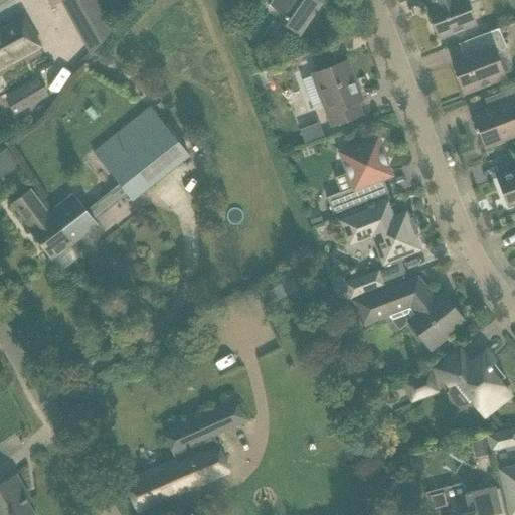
[(88,53),(111,31),(93,0),(48,0),(51,5),(59,1),(88,53)]
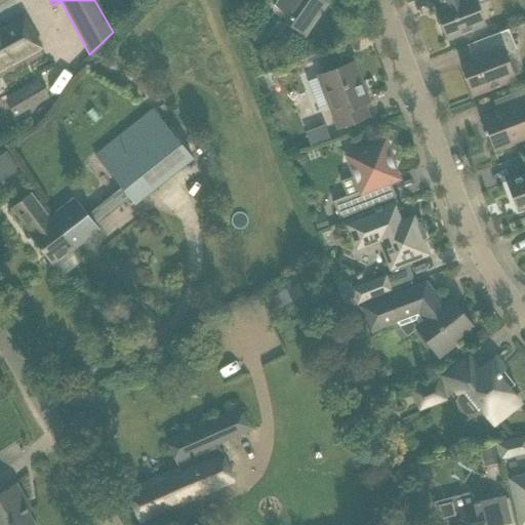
[(276,0),(274,5),(290,16),(288,18),(292,21),(293,18),(294,19),(290,26),(306,36),(328,3),(323,0),(276,0)]
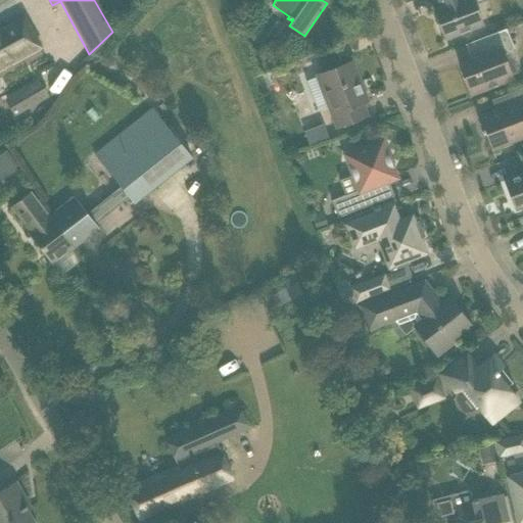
[(482,26),(473,0),(435,0),(438,6),(432,8),(444,40),(463,32),(482,26)]
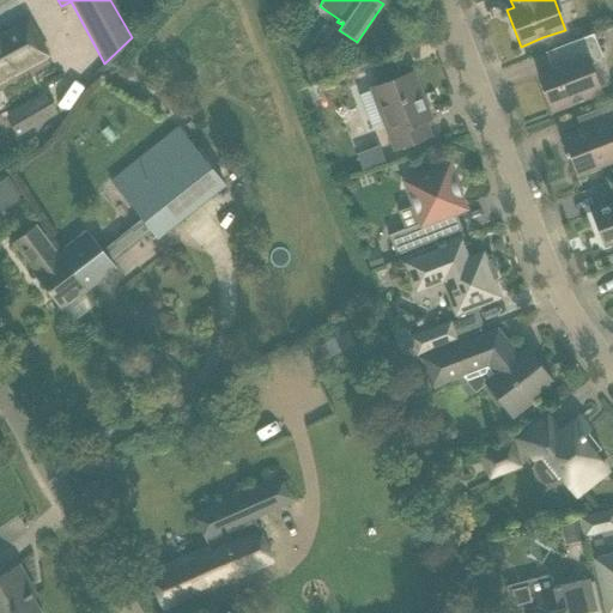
[(0,34),(0,79),(47,53),(26,19),(0,34)]
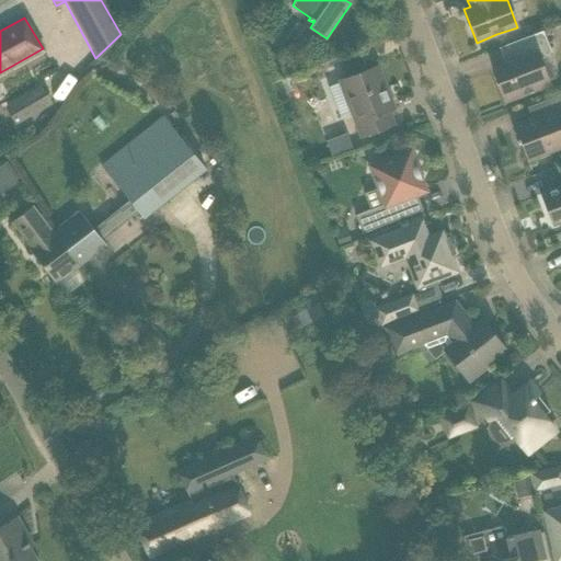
[(544,31),(527,36),(507,45),(513,61),(492,69),(504,102),(525,94),(550,84),(540,60),(551,52),(544,31)]
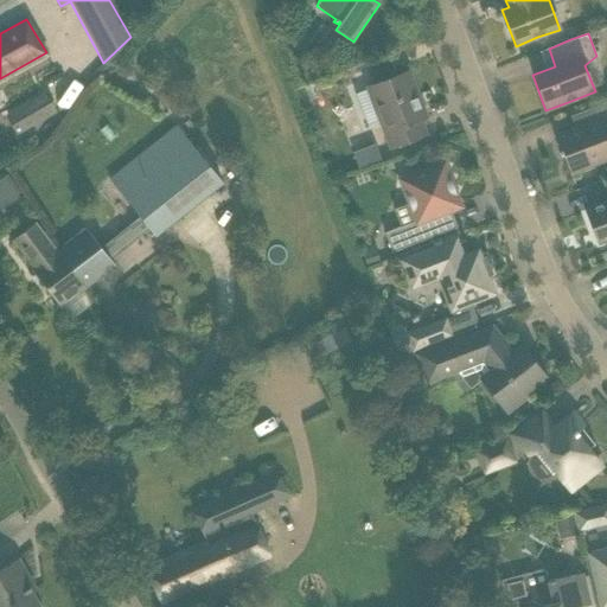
[(387,81),(366,88),(390,148),(403,144),(426,134),(417,113),(423,110),(409,71),(387,81)]
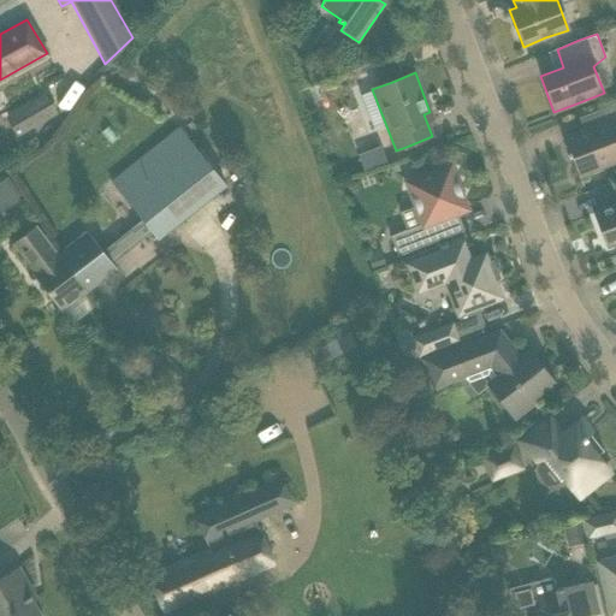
[(46,94),(5,118),(17,137),(58,113),(46,94)]
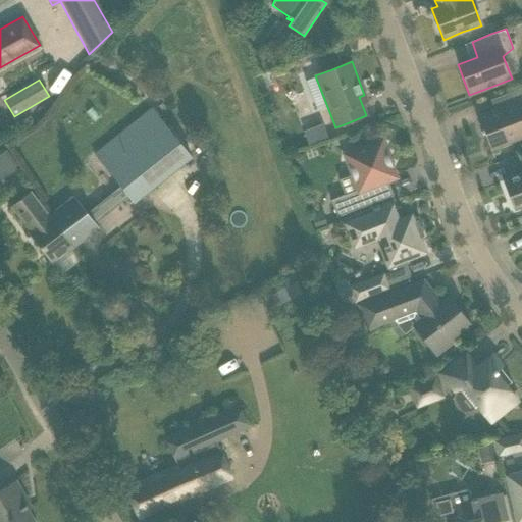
[(521,88),(520,89),(502,96),(506,107),(479,117),(478,115),(477,115),(482,129),(480,129),(481,135),(484,134),(491,152),(491,151),(491,149),(521,137),(521,88)]
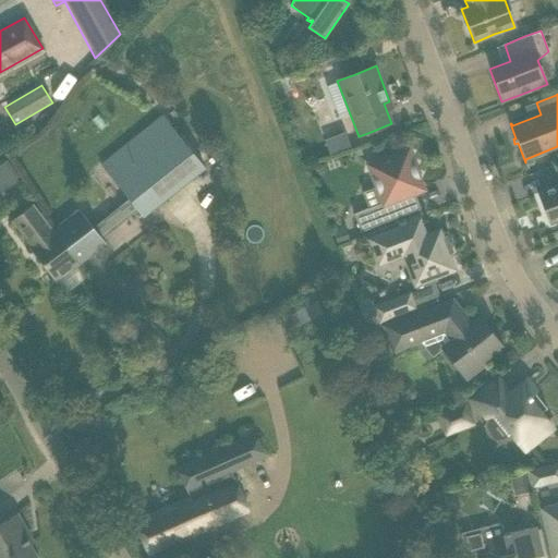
[(204,169),(162,117),(81,181),(91,194),(111,177),(143,216),(204,169)]
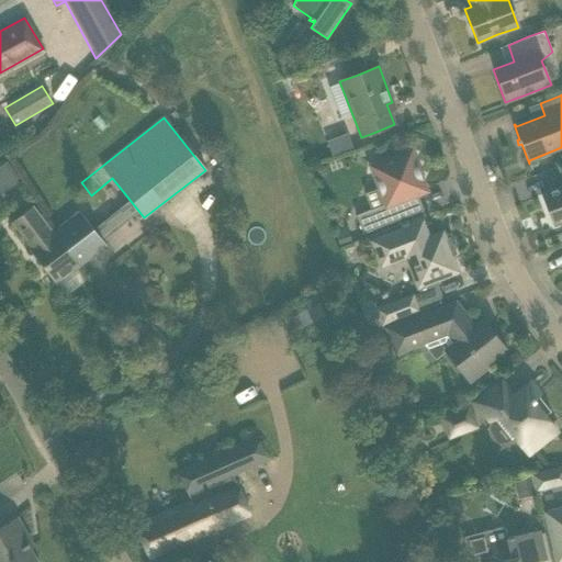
[(351,133),(330,139),(336,154),(356,147),(351,133)]
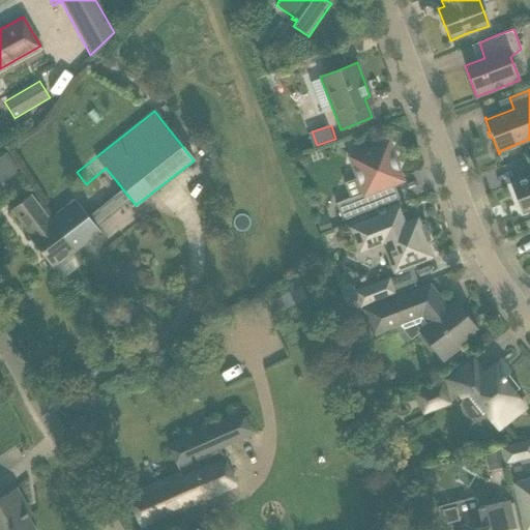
[(399,198),(393,184),(403,180),(387,142),(349,156),(362,193),(335,203),(343,219),(360,213),(380,206),(399,198)]
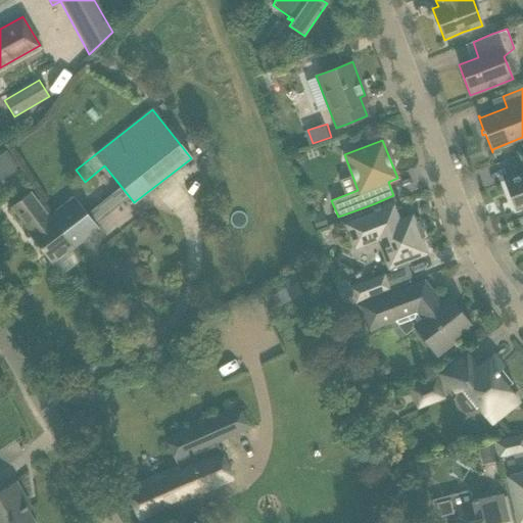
[(0,155),(0,181),(16,171),(4,153),(0,155)]
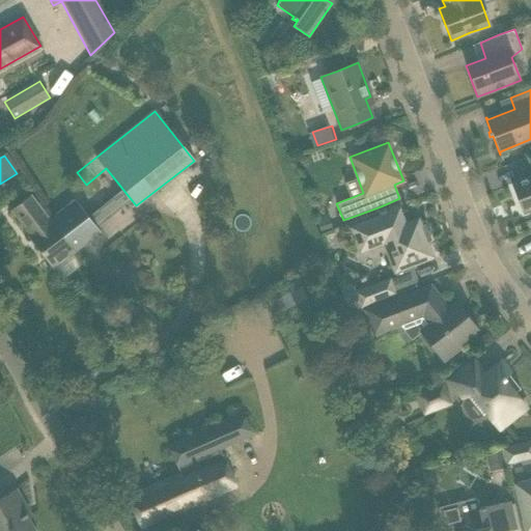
[(530,156),(528,158),(530,166),(530,176),(511,185),(523,214),(530,210),(530,156)]
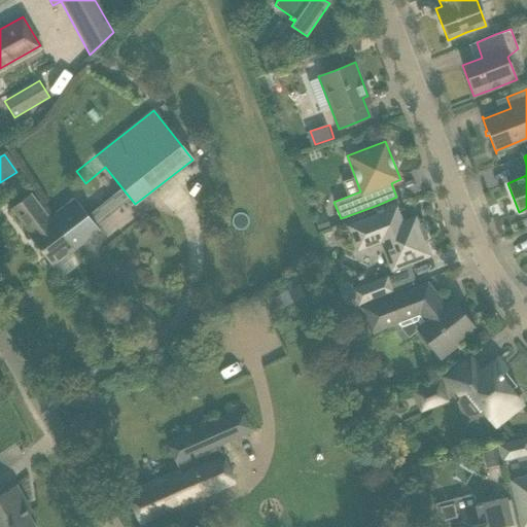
[(80,246),(56,213),(49,217),(31,192),(10,209),(29,234),(28,234),(54,267),(80,246)]
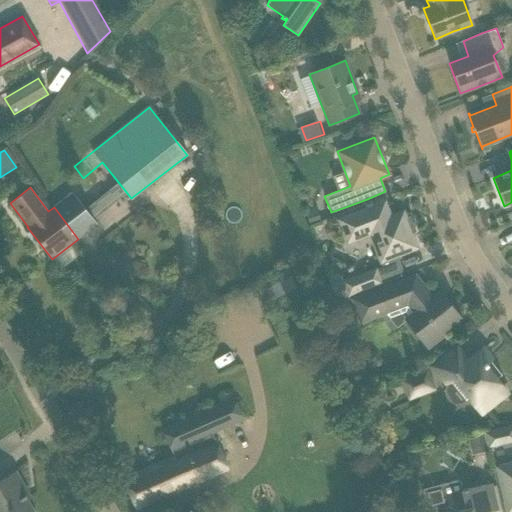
[(78,239),(96,224),(72,192),(54,207),(78,239)]
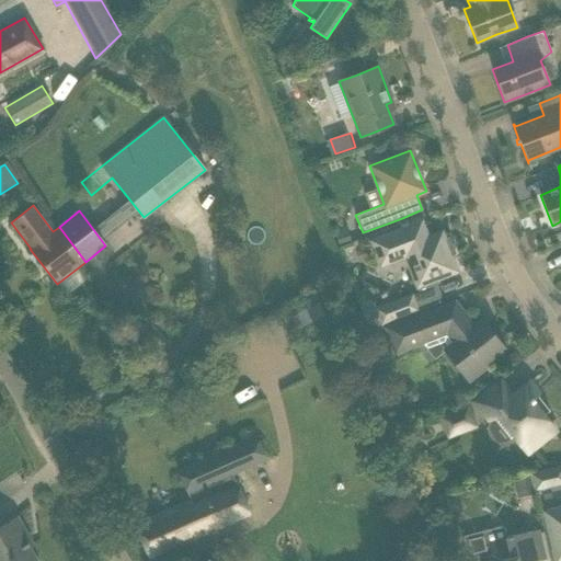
[(451,250),(451,249),(450,244),(449,243),(448,242),(447,241),(445,240),(442,232),(427,238),(421,221),(401,229),(370,241),(380,266),(405,256),(416,287),(457,272),(450,255),(451,254),(451,253),(451,251),(451,250)]
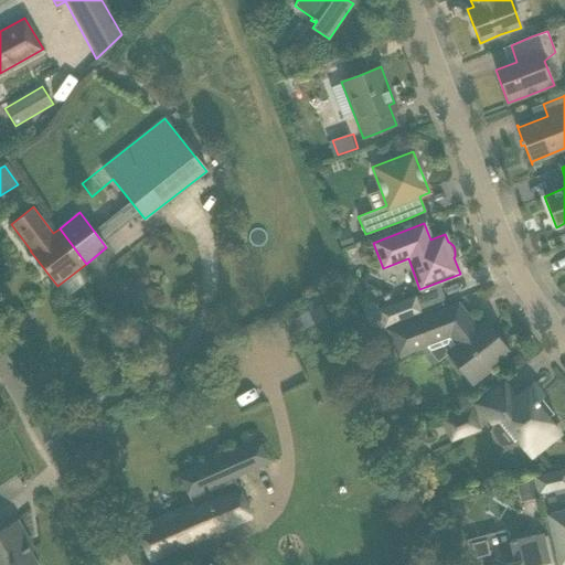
[(415,297),(377,311),(376,305),(371,304),(362,307),(372,331),(384,327),(420,312),(415,297)]
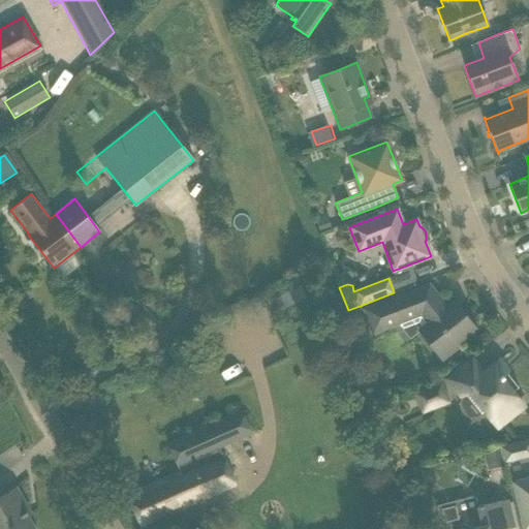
[(429,285),(411,292),(364,310),(372,333),(419,314),(427,323),(418,331),(442,360),(459,346),(456,343),(474,329),(462,312),(459,314),(453,306),(455,303),(455,302),(446,308),(429,285)]
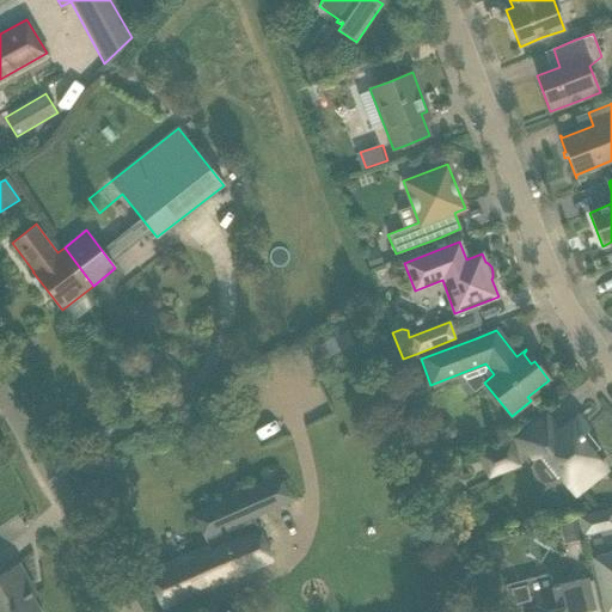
[(527,430),(518,439),(533,459),(534,460),(544,453),(560,475),(575,494),(587,485),(605,470),(593,454),(599,448),(585,430),(585,429),(582,430),(576,423),(579,422),(577,420),(576,418),(558,432),(545,416),(527,430)]
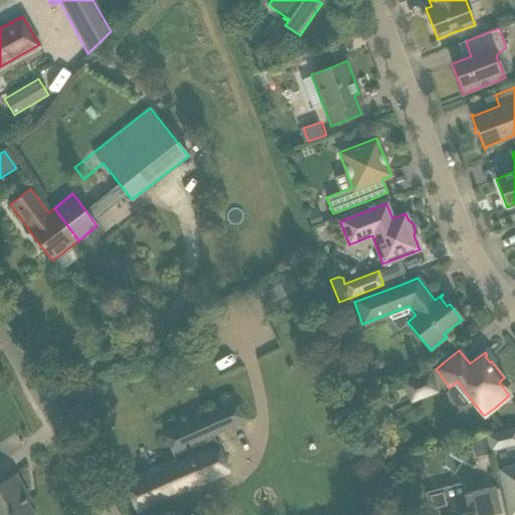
[(410,403),(440,392),(431,369),(401,381),(410,403)]
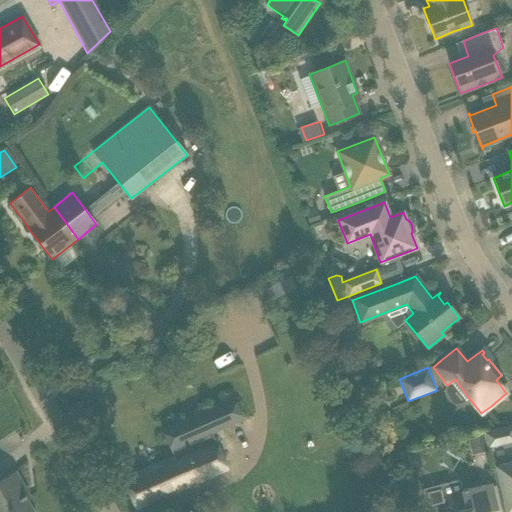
[(227,468),(212,433),(243,420),(234,399),(163,431),(175,457),(123,480),(136,508),(227,468)]
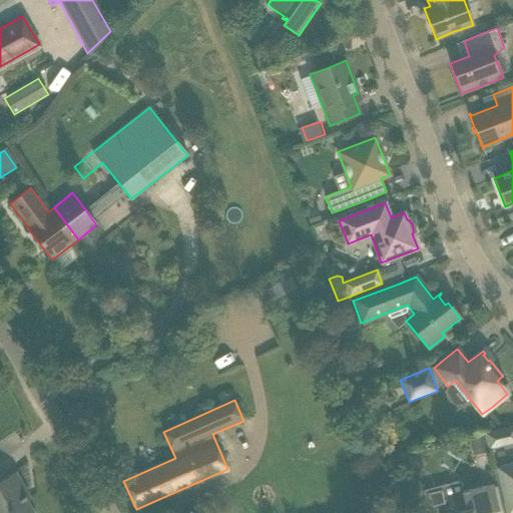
[(497,448),(494,431),(484,433),(488,450),(497,448)]
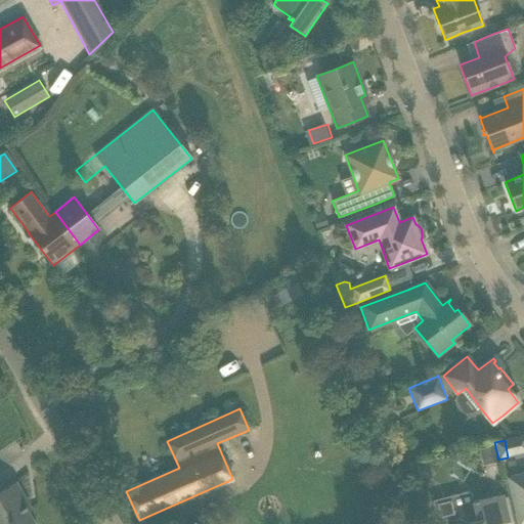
[(498,460),(494,442),(478,446),(483,467),(498,463),(497,460),(498,460)]
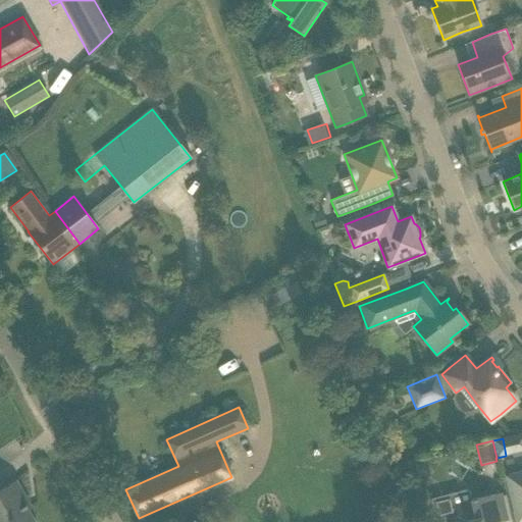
[(521,521),(521,472),(506,476),(516,521),(521,521)]
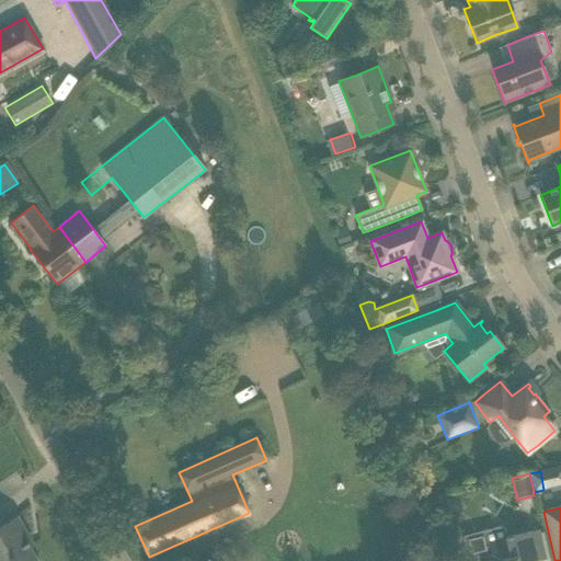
[(29,538),(16,516),(0,525),(0,560),(37,560),(25,540),(29,538)]
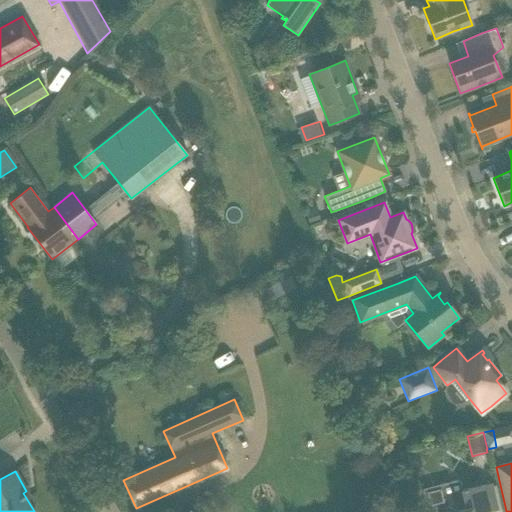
[(491,511),(498,510),(493,491),(491,484),(461,491),(461,492),(443,497),(440,485),(424,489),(429,507),(439,504),(440,511),(491,511)]
